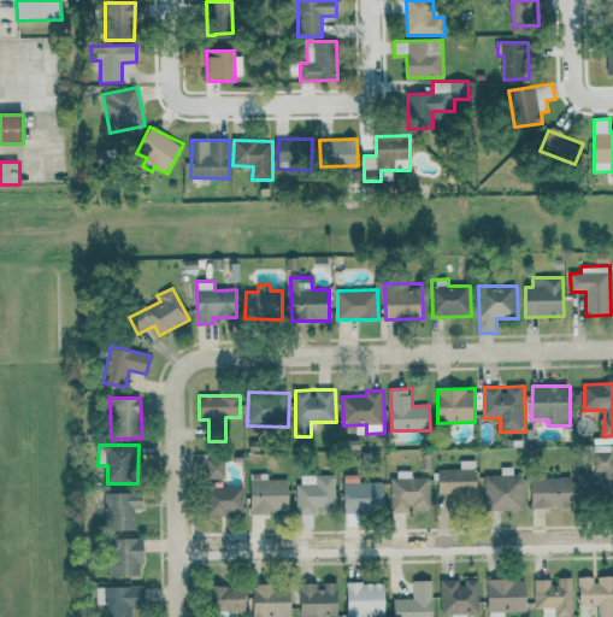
[(612,452),(596,452),(595,474),(579,472),(578,495),(612,497),(612,452)]
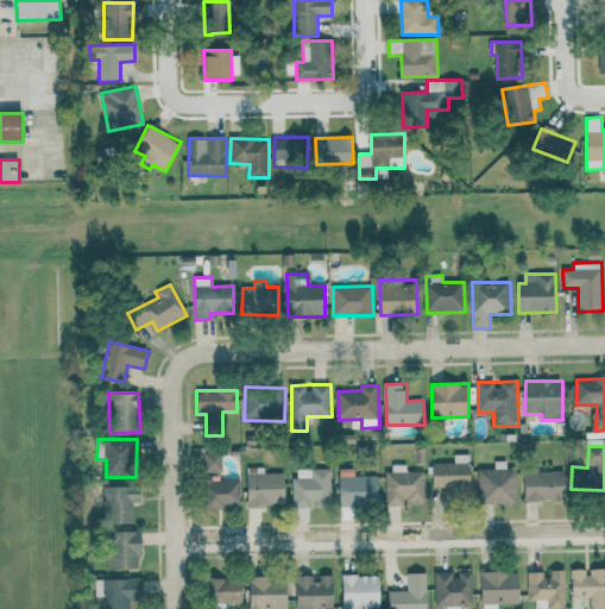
[(222,452),(205,453),(205,473),(222,472),(222,452)]
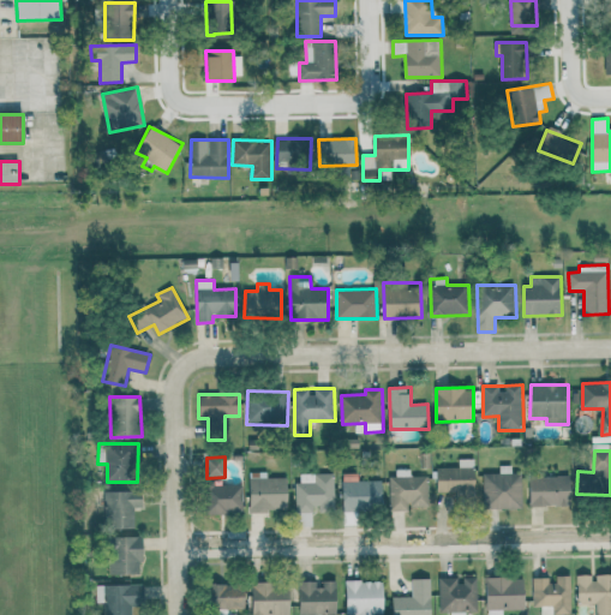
[(461,467),(437,467),(438,491),(460,491),(460,501),(477,500),(475,459),(461,459),(461,467)]
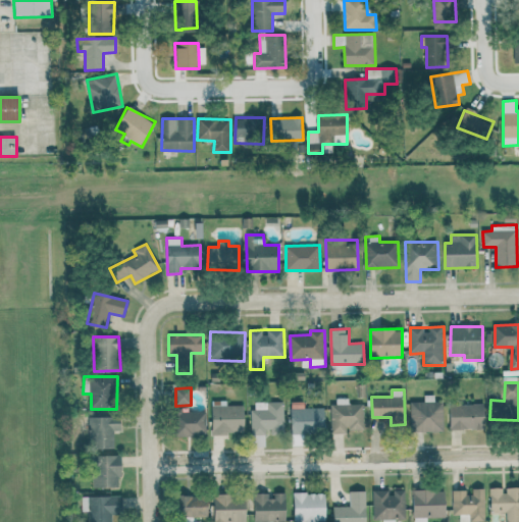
[(444,432),(445,402),(436,402),(436,396),(426,395),(425,402),(412,402),(412,431),(444,432)]
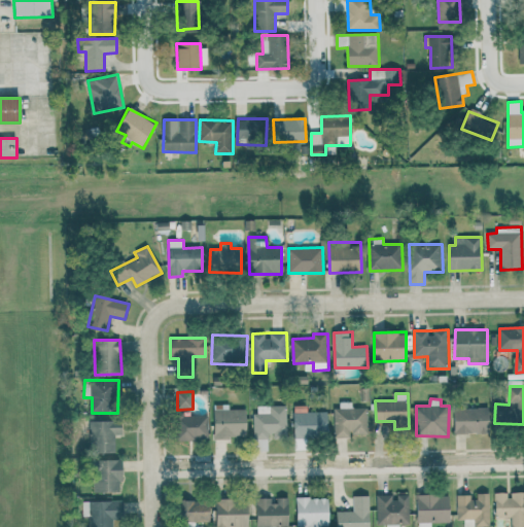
[(246,410),(231,410),(230,405),(214,405),(214,438),(247,437),(246,410)]
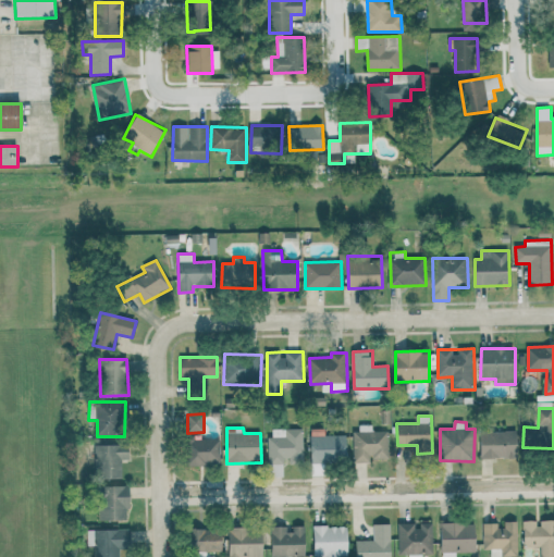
[(354,428),(355,462),(371,462),(371,460),(390,460),(390,432),(374,432),(374,428),(354,428)]
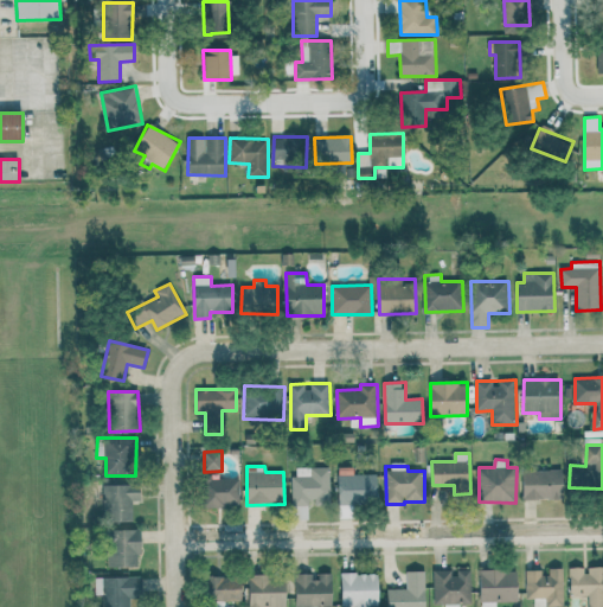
[(332,500),(331,467),(294,468),(294,506),(310,505),(310,500),(332,500)]
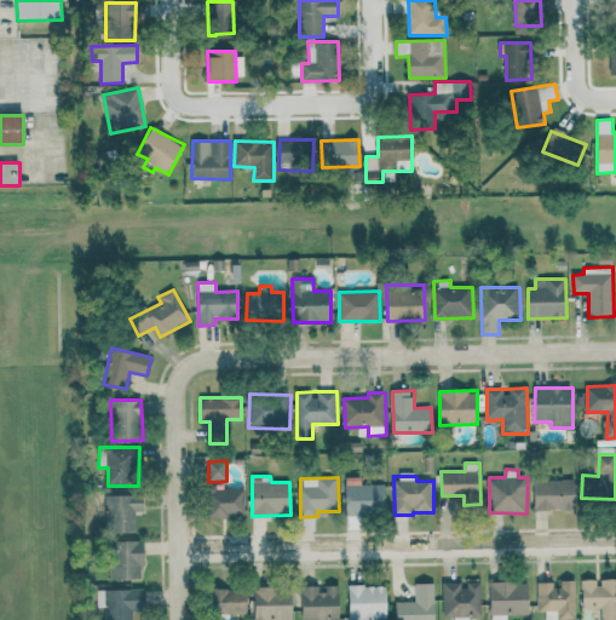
[(386,484),(362,484),(361,477),(345,478),(346,515),(386,514),(386,484)]
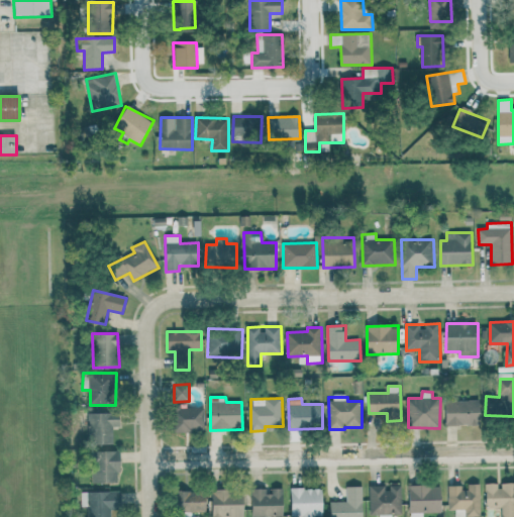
[(446,401),(446,425),(480,425),(480,400),(446,401)]
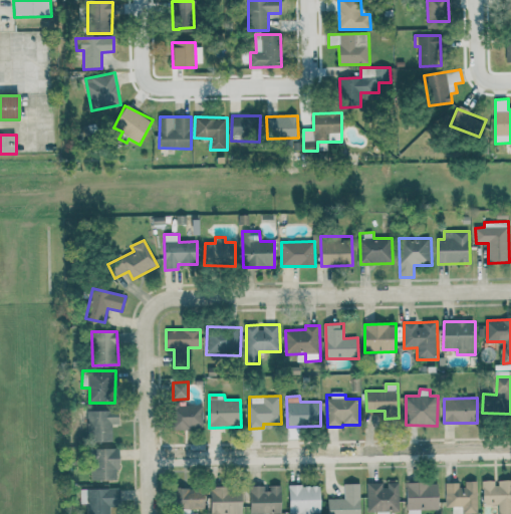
[(203,405),(171,406),(172,430),(204,429),(203,405)]
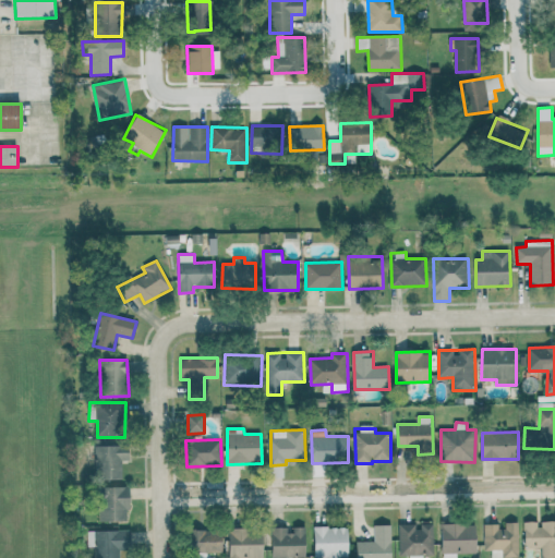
[(123,480),(122,460),(129,460),(129,446),(96,446),(97,481),(123,480)]
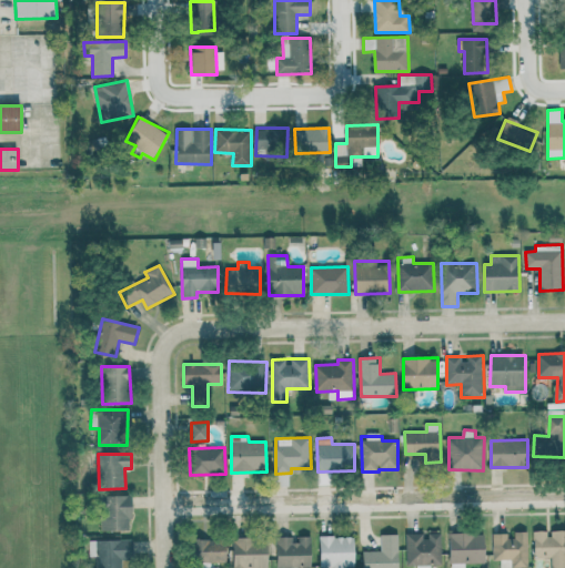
[(132,496),(100,496),(100,531),(132,530),(132,496)]
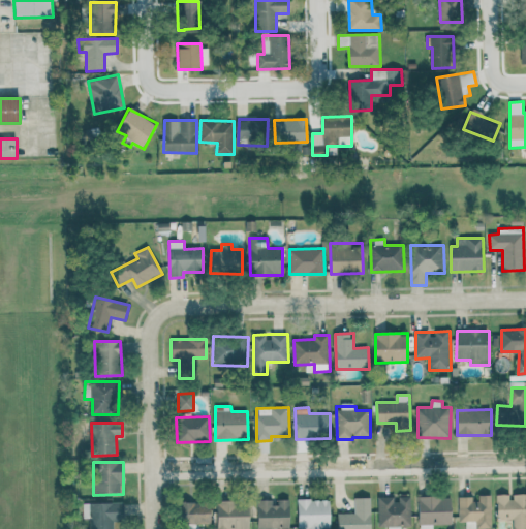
[(525,494),(513,495),(497,495),(498,520),(514,519),(514,528),(525,528),(525,494)]
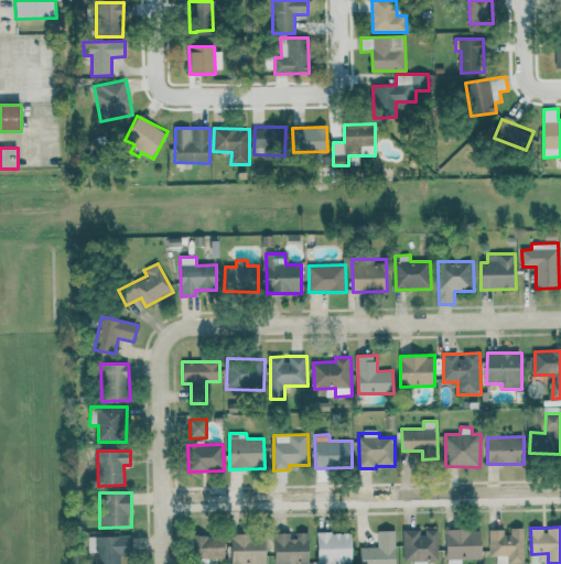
[(491,556),(499,556),(498,563),(526,563),(526,528),(511,528),(513,531),(491,531),(491,556)]
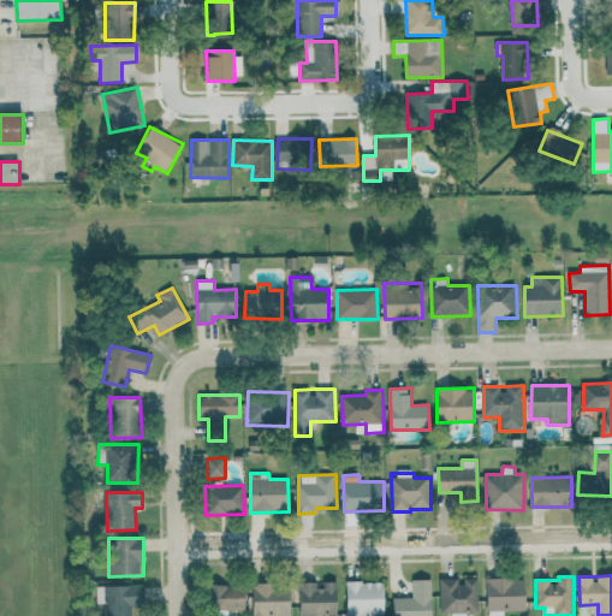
[(462,578),(441,579),(443,612),(453,612),(452,615),(468,615),(468,612),(480,612),(479,578),(462,579),(462,578)]
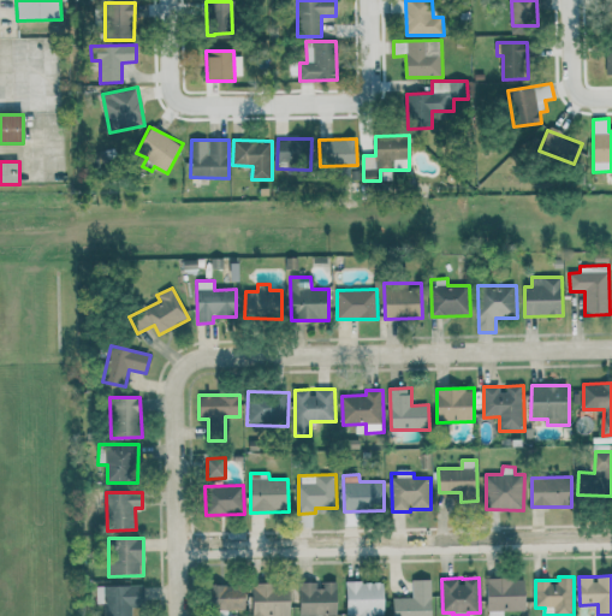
[(432,615),(433,580),(414,579),(414,598),(394,598),(393,615),(432,615)]
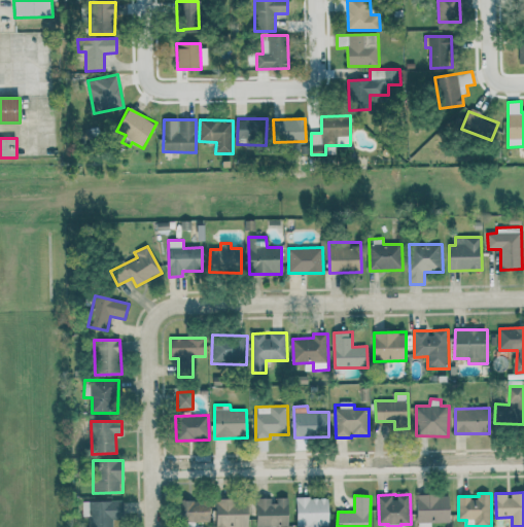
[(450,522),(450,495),(418,495),(417,526),(432,526),(432,522),(450,522)]
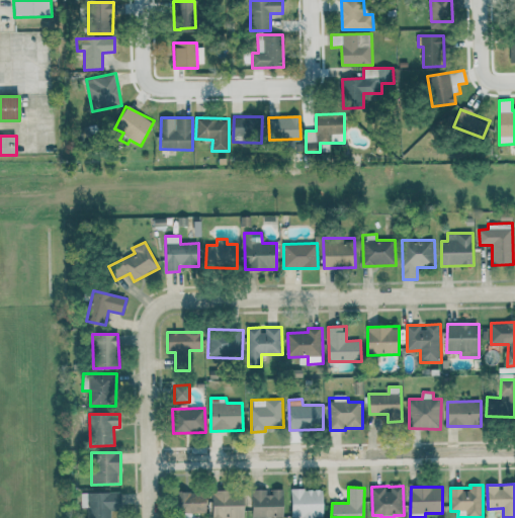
[(252,516),(283,517),(283,490),(270,489),(270,490),(252,490),(252,516)]
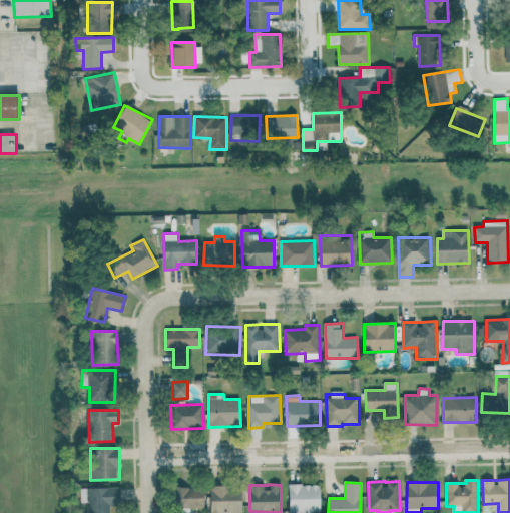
[(289,512),(321,512),(320,484),(289,485),(289,512)]
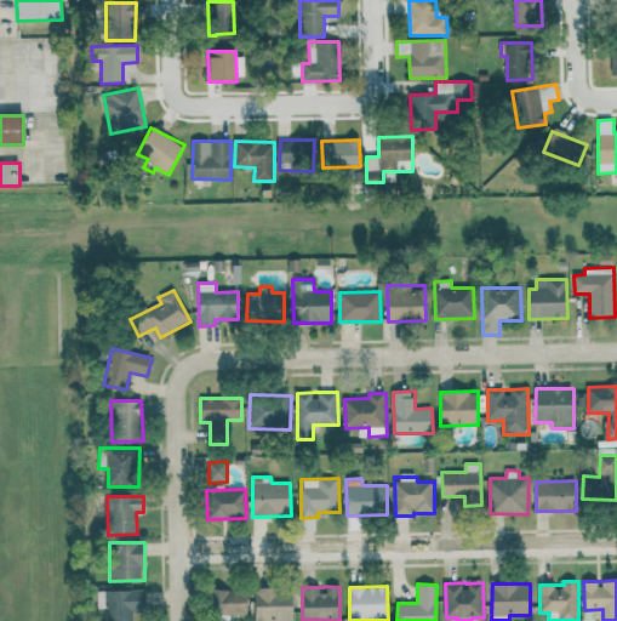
[(247,617),(246,590),(211,591),(211,620),(239,620),(239,617),(247,617)]
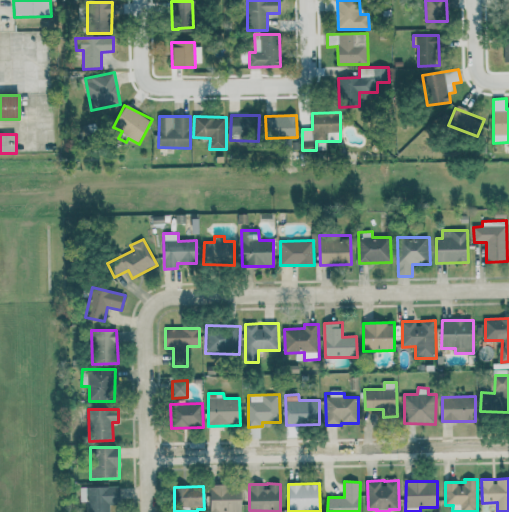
[(241,511),(241,486),(210,486),(210,511),(241,511)]
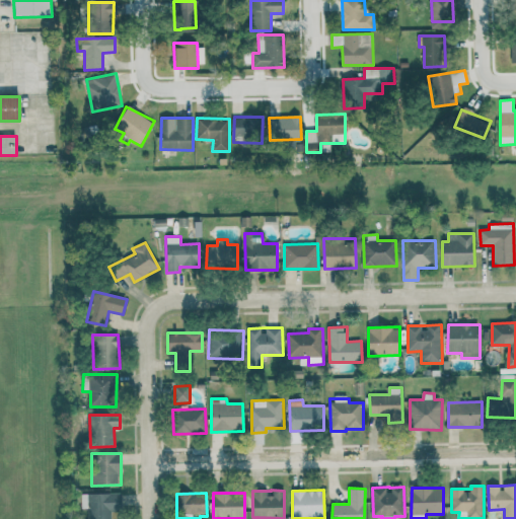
[(89,518),(119,518),(119,494),(82,494),(82,509),(89,509),(89,518)]
